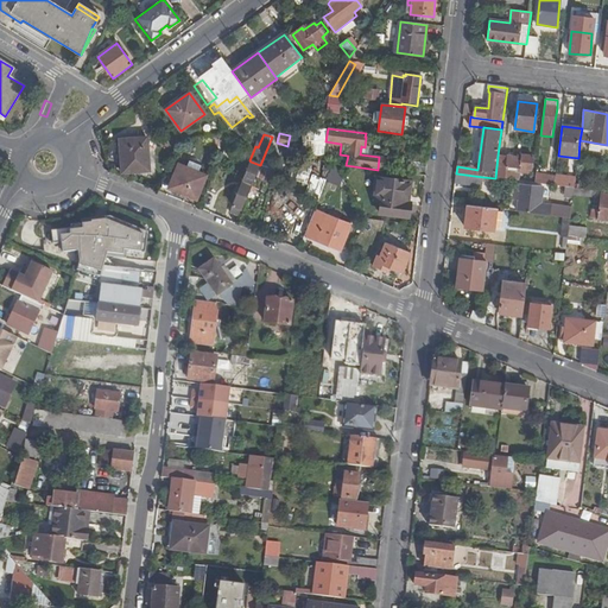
[(147,156),(146,139),(119,140),(121,173),(149,172),(147,156)]
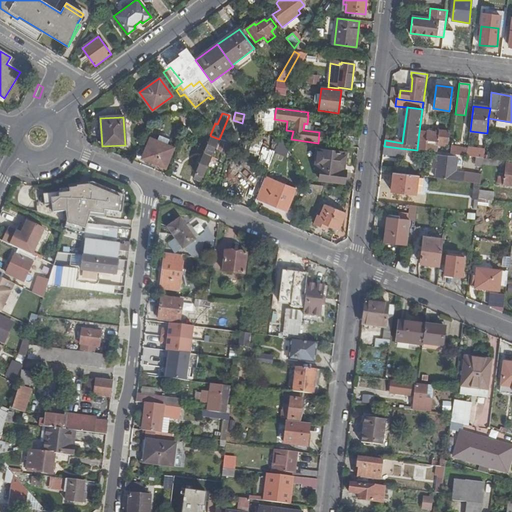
[(135,140),(140,142),(144,133),(139,130),(135,140)]
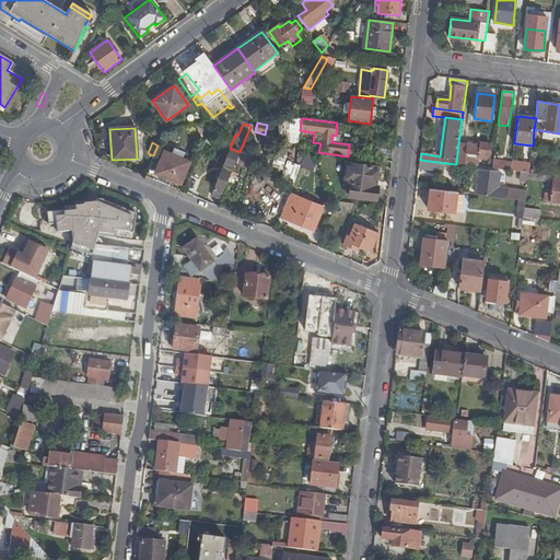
[(480,147),(458,143),(456,164),(479,166),(480,156),(490,158),(491,144),(481,143),(480,147)]
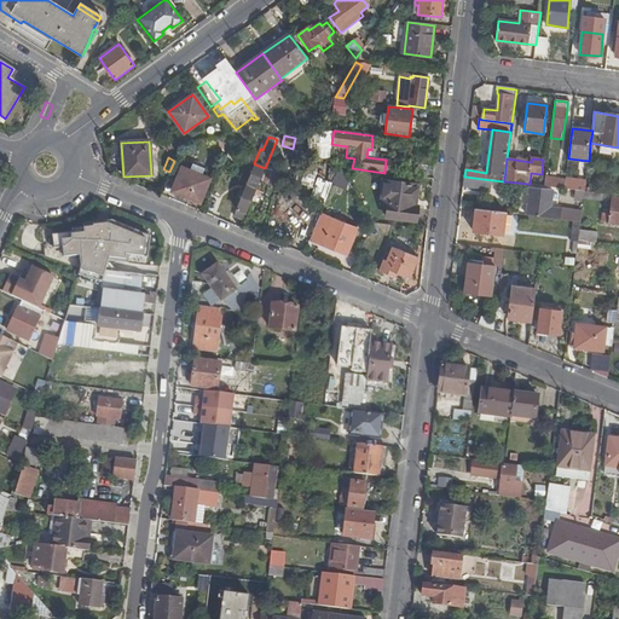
[(235,217),(243,220),(265,168),(255,165),(243,194),(242,197),(235,217)]
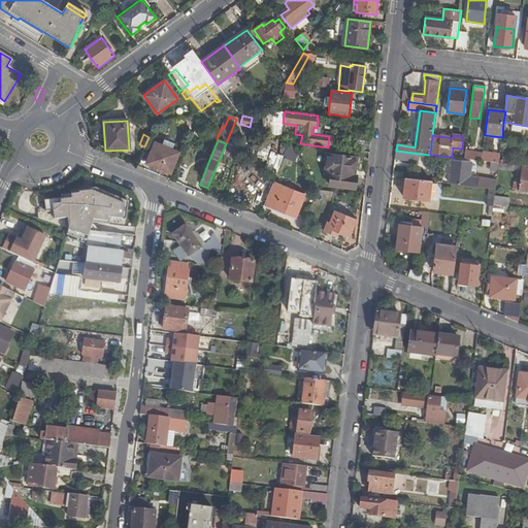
[(289,142),(285,153),(288,155),(289,152),(295,157),(296,154),(289,142)]
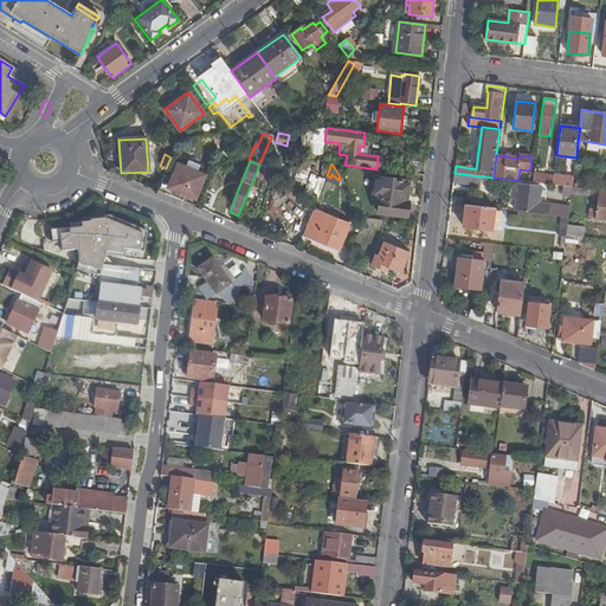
[(205,175),(178,165),(168,188),(194,200),(205,175)]
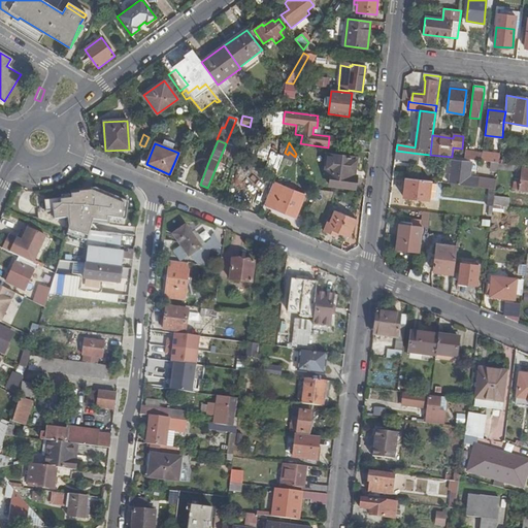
[(420,154),(396,151),(395,160),(419,163),(420,154)]
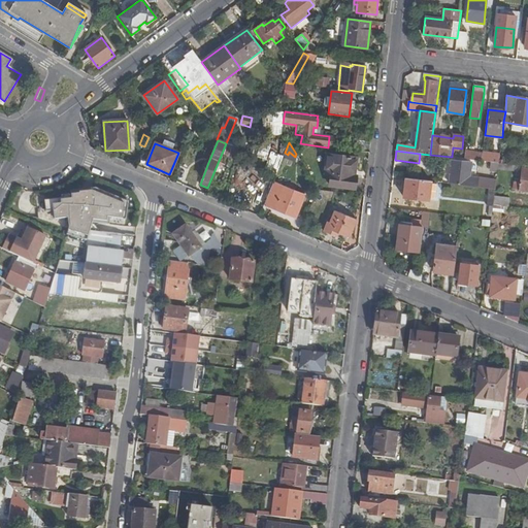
[(483,153),(465,151),(464,159),(482,161),(483,153)]
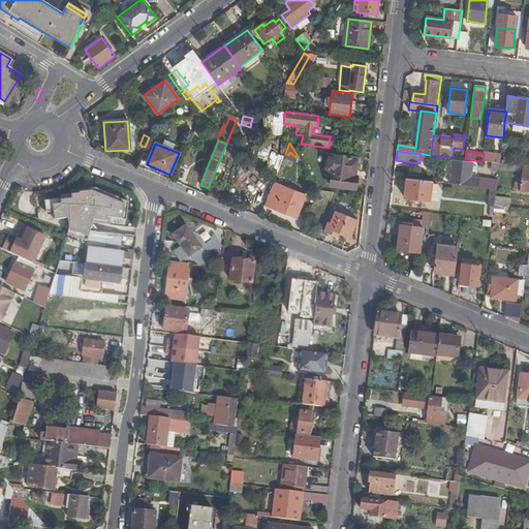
[(270,153),(266,167),(278,172),(282,156),(270,153)]
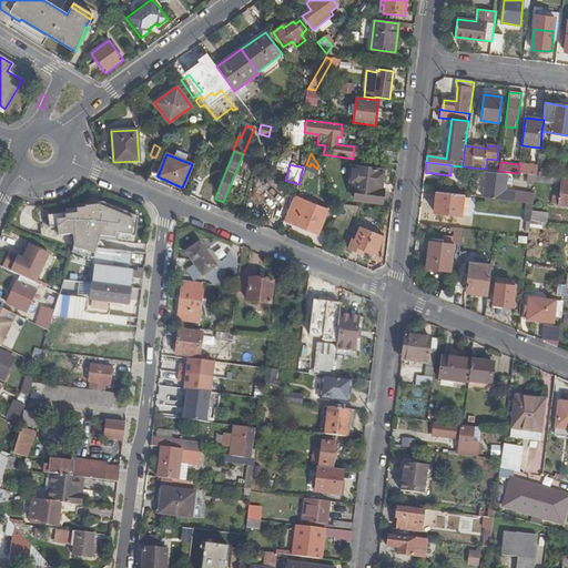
[(379,170),(350,166),(347,186),(353,186),(351,200),(378,203),(379,190),(377,189),(379,170)]
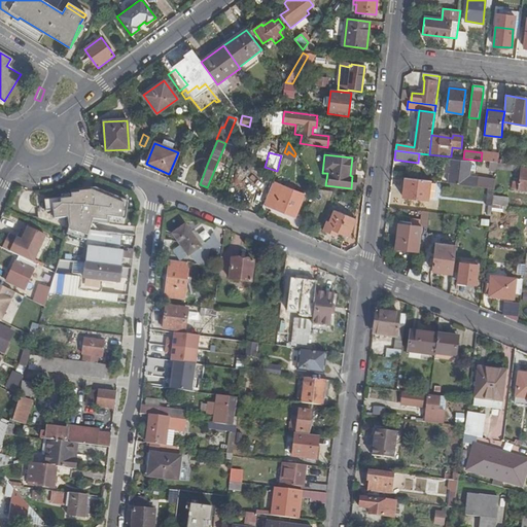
[(453,161),(449,184),(487,188),(488,180),(469,178),(471,163),(453,161)]
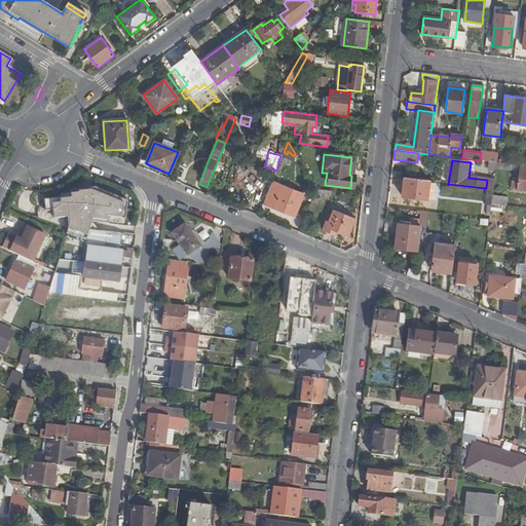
[(516,171),(517,165),(497,162),(496,172),(499,172),(499,168),(516,171)]
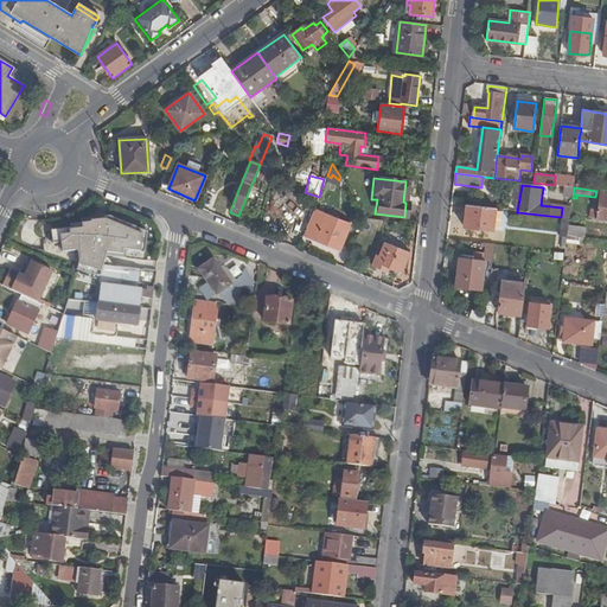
[(208,189),(199,209),(209,213),(217,193),(208,189)]
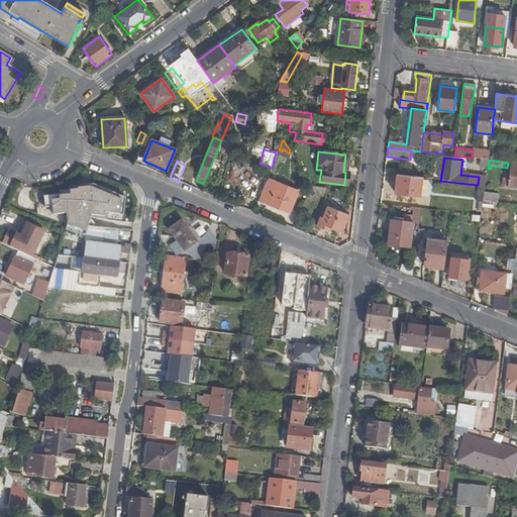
[(516,165),(513,165),(511,177),(504,176),(503,186),(516,187),(516,165)]
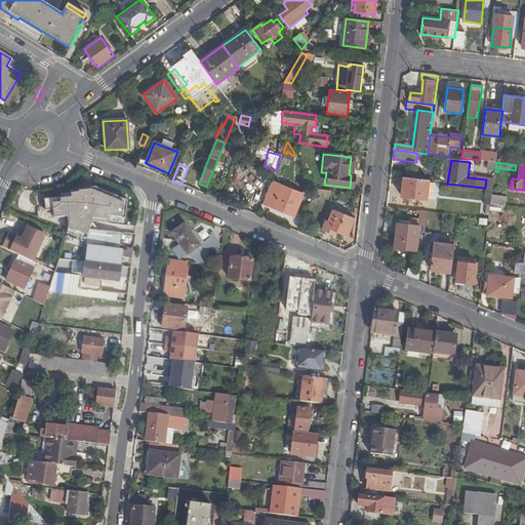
[(429,180),(404,177),(402,197),(427,200),(429,180)]
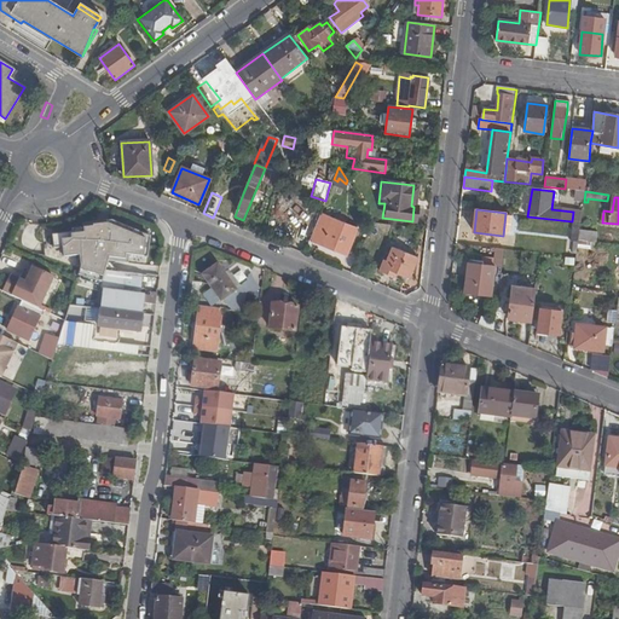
[(346,255),(356,230),(320,215),(310,241),(346,255)]
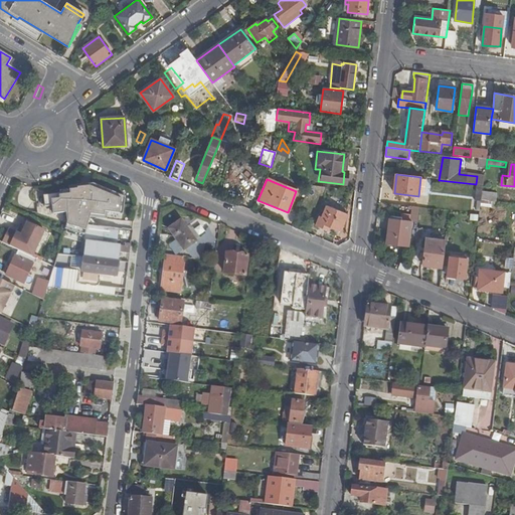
[(59,191),(60,194),(42,197),(43,208),(50,207),(52,216),(57,215),(66,214),(65,232),(84,236),(88,225),(89,218),(107,220),(107,219),(122,220),(123,216),(124,209),(125,198),(93,185),(68,187),(68,190),(59,191)]
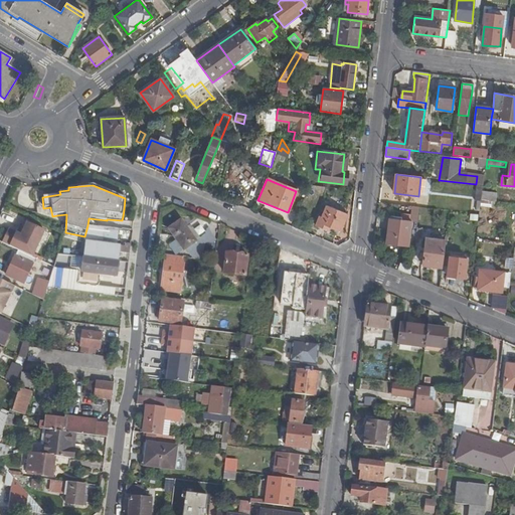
[(483,200),(497,202),(498,193),(484,191),(483,200)]
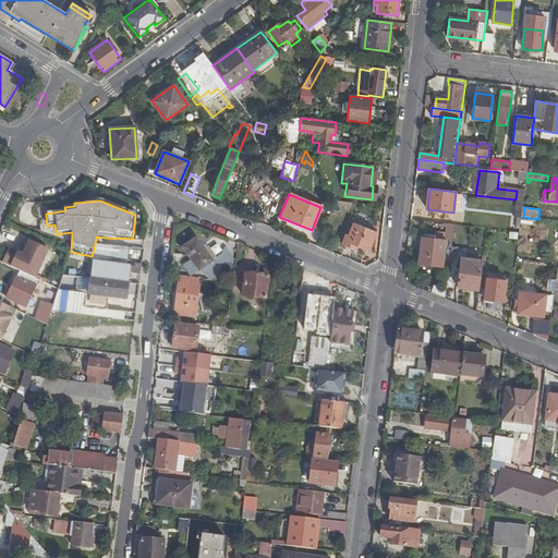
[(367,252),(376,232),(353,223),(348,237),(346,235),(341,245),(353,251),(354,246),(367,252)]
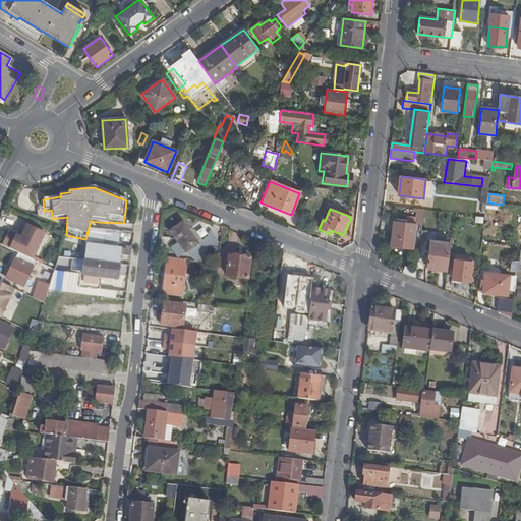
[(421,223),(423,210),(417,209),(415,222),(421,223)]
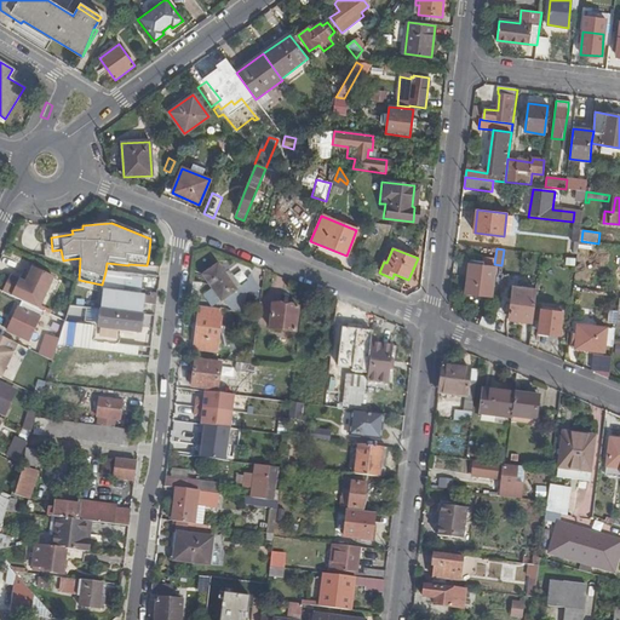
[(492,297),(495,267),(470,264),(465,293),(492,297)]
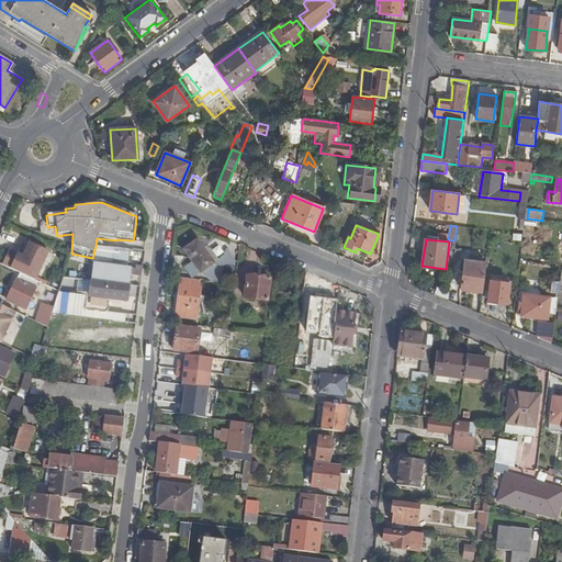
[(198,242),(184,250),(201,274),(213,265),(198,242)]
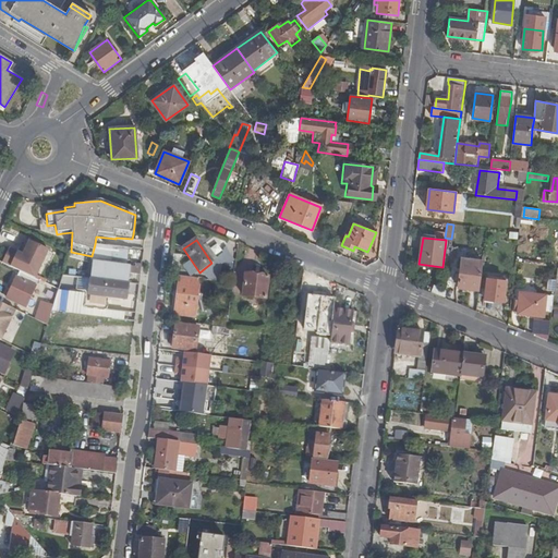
[(9,249),(2,264),(20,271),(35,279),(48,251),(29,242),(23,255),(9,249)]
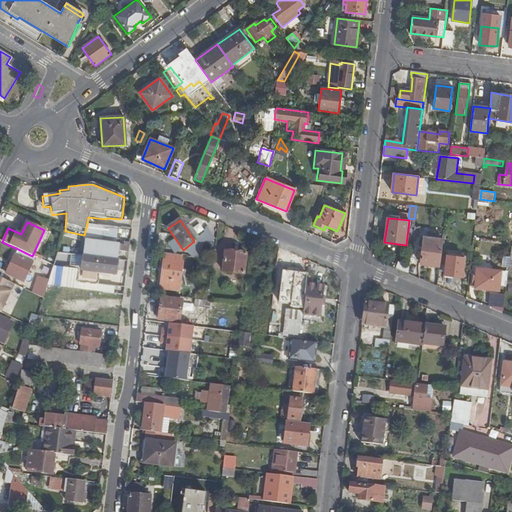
[(118,228),(87,224),(84,235),(83,239),(85,240),(116,244),(118,228)]
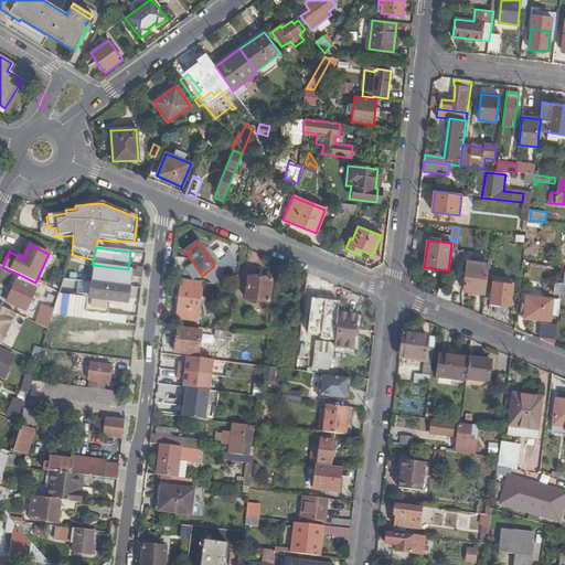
[(465,291),(486,294),(487,292),(488,283),(490,265),(468,262),(465,291)]
